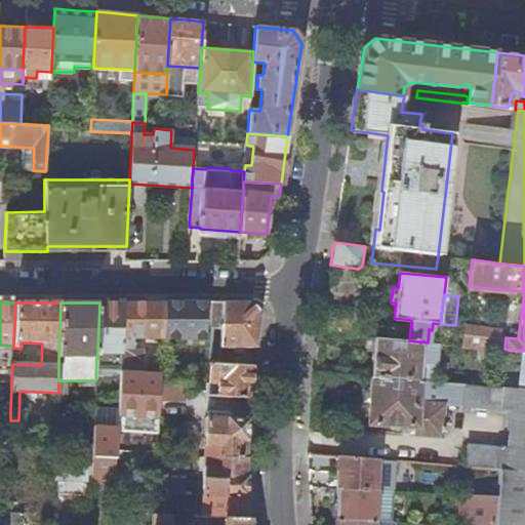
[(121,354),(123,303),(111,303),(99,303),(97,353),(121,354)]
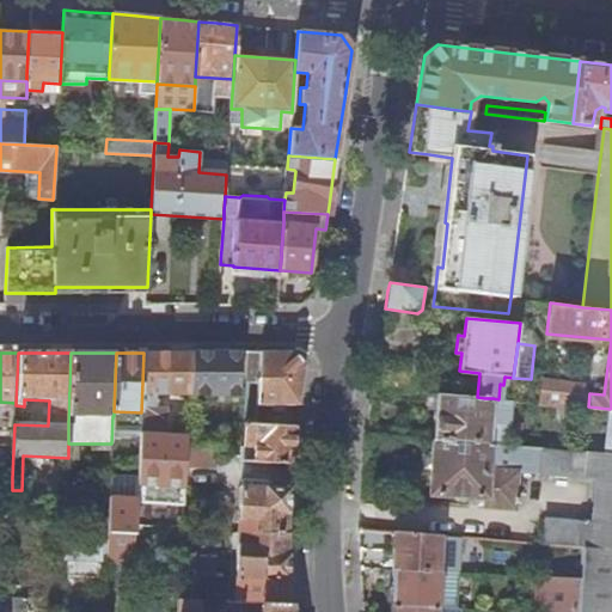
[(166,353),(144,353),(141,412),(141,420),(136,499),(136,506),(135,513),(183,516),(185,469),(187,450),(187,447),(187,435),(169,434),(171,407),(155,405),(155,393),(189,395),(191,353),(166,353)]
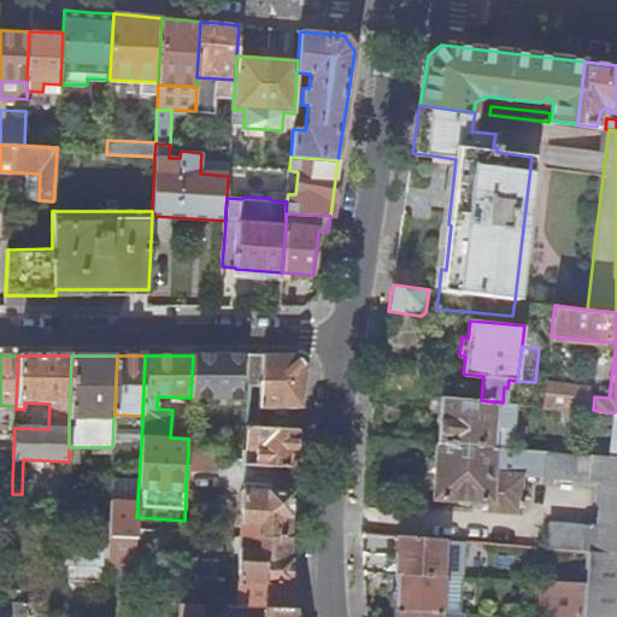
[(212,356),(193,356),(191,398),(241,398),(242,377),(241,377),(227,377),(228,356),(212,356)]
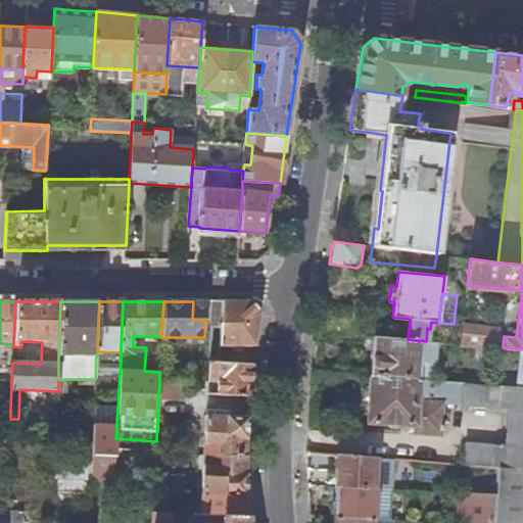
[(205,301),(193,301),(192,320),(204,320),(205,301)]
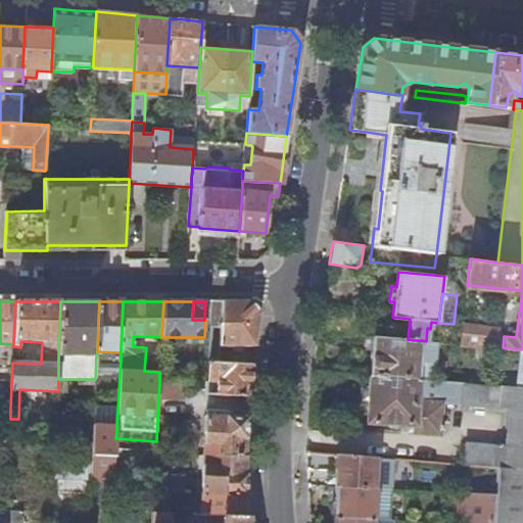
[(251,301),(211,301),(210,328),(222,328),(221,347),(254,346),(259,312),(251,301)]
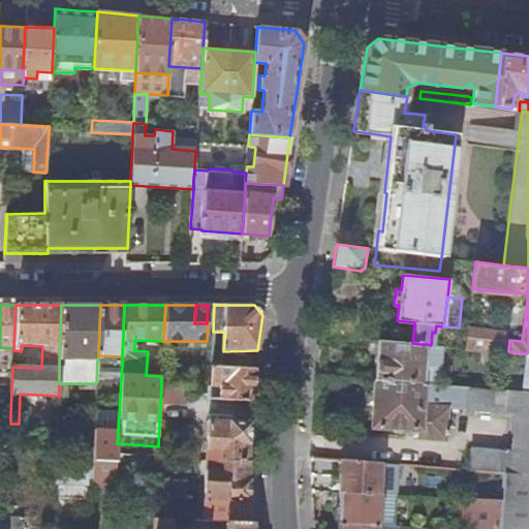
[(353,320),(351,338),(360,339),(365,339),(367,322),(353,320)]
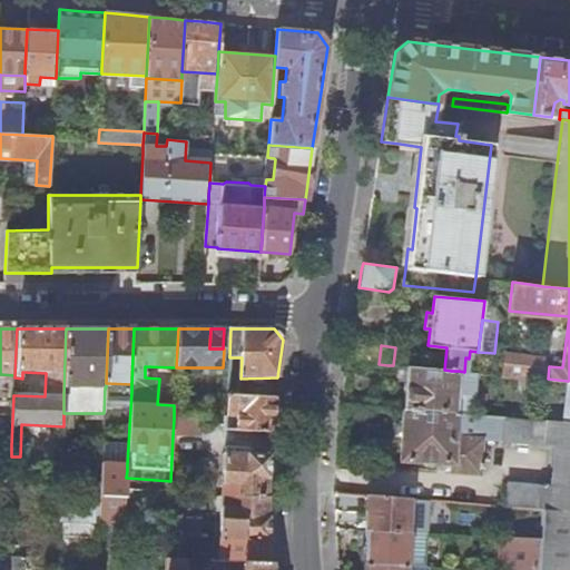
[(543,356),(505,352),(503,375),(541,379),(543,356)]
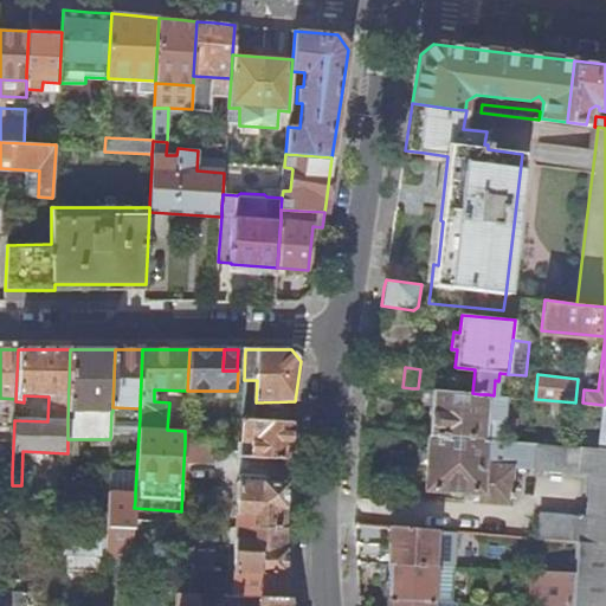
[(257,380),(244,380),(240,444),(252,444),(251,459),(288,461),(290,430),(291,421),(253,420),(255,403),(256,403),(257,380)]
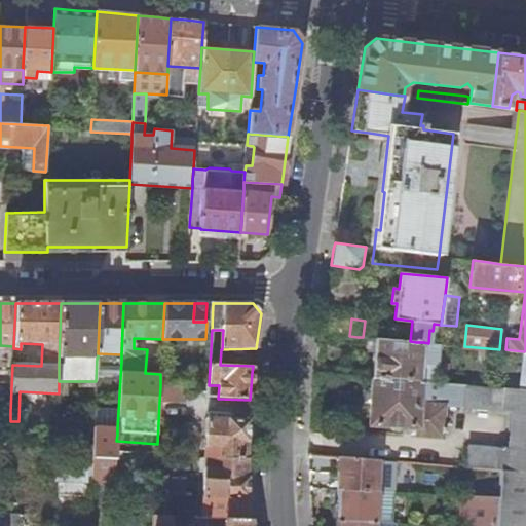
[(410,341),(374,338),(373,377),(404,379),(421,381),(437,382),(438,353),(423,352),(423,342),(416,342),(410,341)]
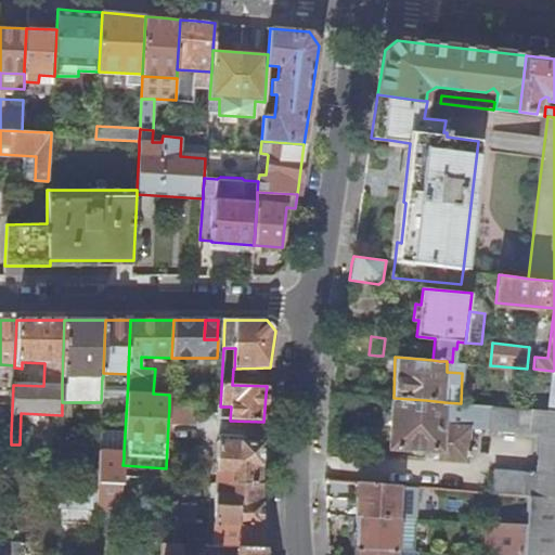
[(426,400),(394,398),(392,422),(390,460),(418,462),(420,450),(440,452),(440,459),(467,460),(468,428),(442,426),(444,402),(426,400)]
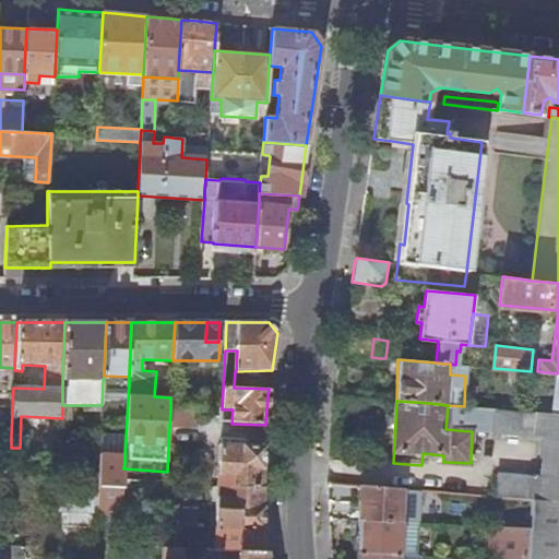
[(533,501),(558,502),(558,413),(555,413),(464,406),(448,405),(445,429),(472,431),(542,435),(537,474),(498,471),(495,497),(533,501)]
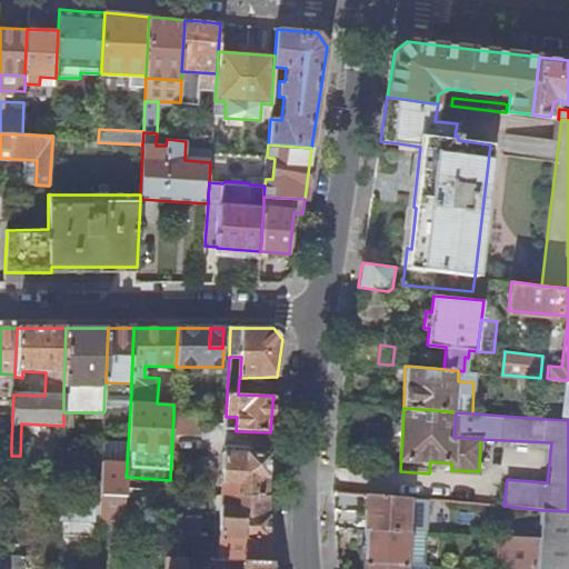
[(200,416),(173,416),(173,418),(172,436),(199,436),(200,416)]
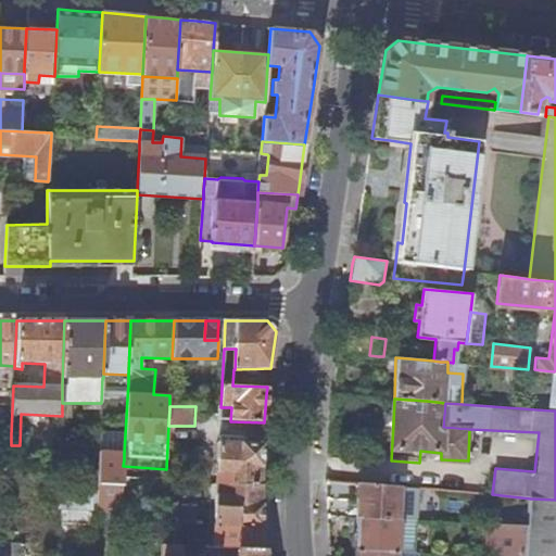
[(216,484),(262,485),(264,444),(218,442),(216,484)]
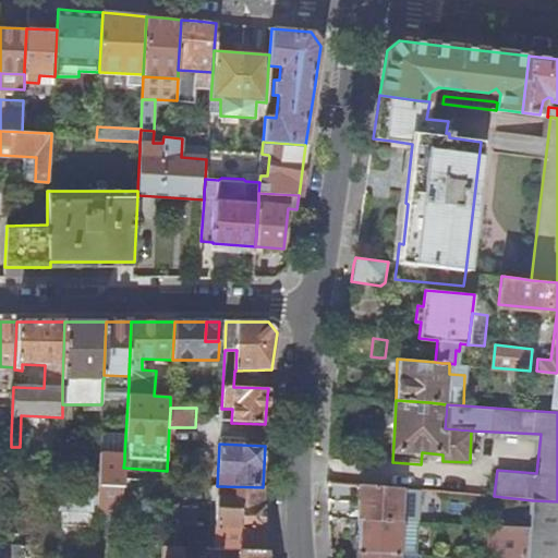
[(124,461),(124,455),(100,453),(99,471),(99,483),(99,486),(123,487),(123,481),(123,468),(124,461)]
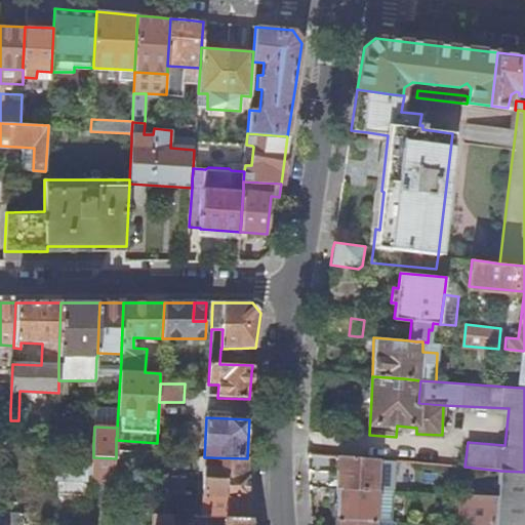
[(93,454),(93,443),(84,442),(83,453),(93,454)]
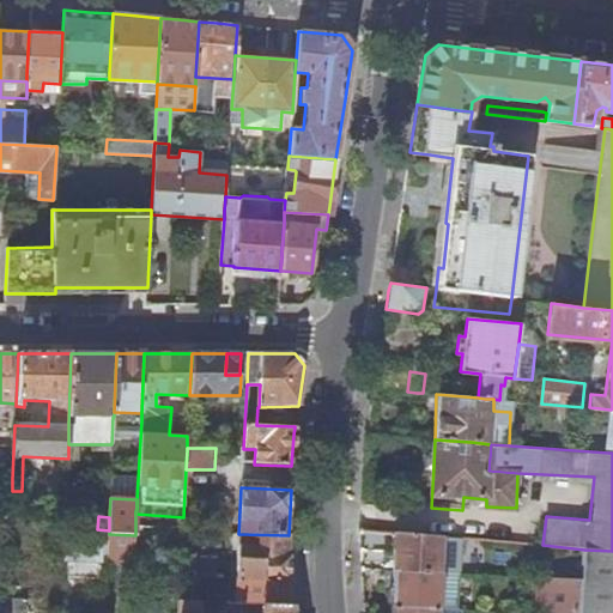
[(66,528),(64,562),(102,563),(103,542),(85,541),(85,529),(66,528)]
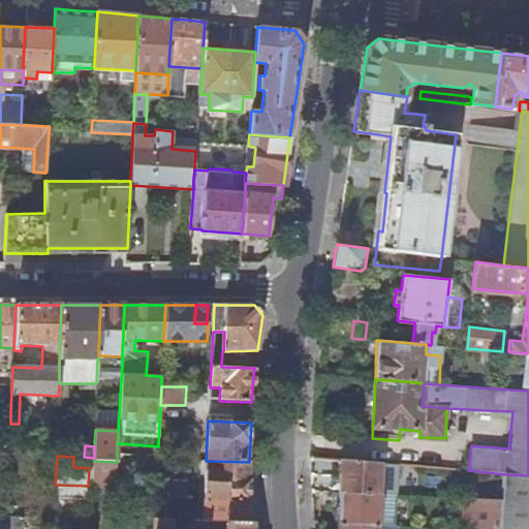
[(117,462),(116,469),(137,469),(138,457),(117,456),(117,462)]
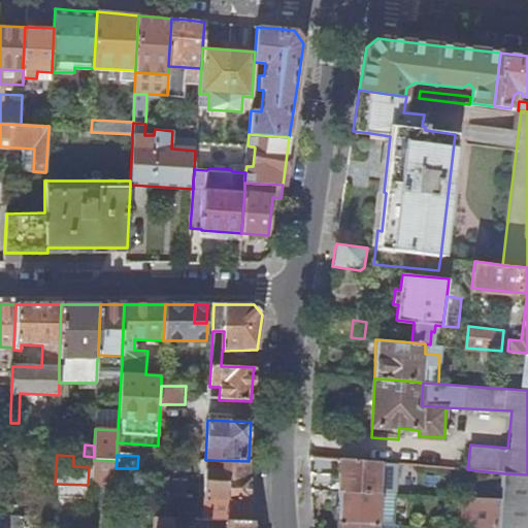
[(372,462),(338,459),(337,491),(371,493),(380,493),(381,462),(372,462)]
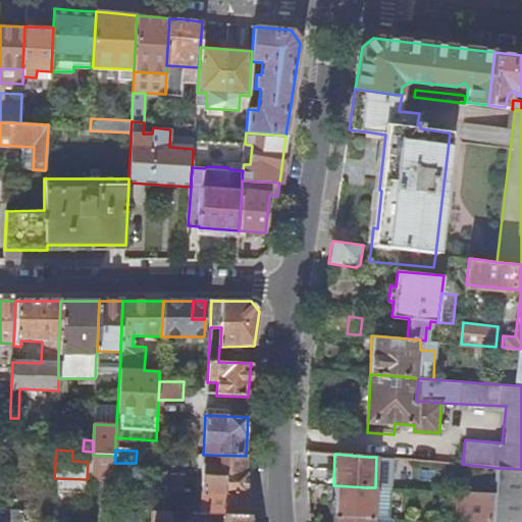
[(101,476),(113,476),(114,468),(114,463),(115,456),(93,455),(92,475),(101,476)]
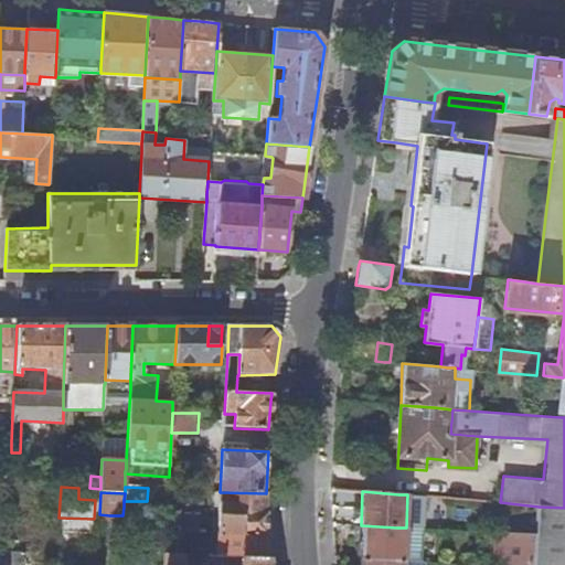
[(217,534),(268,536),(267,519),(266,493),(220,492),(217,534)]
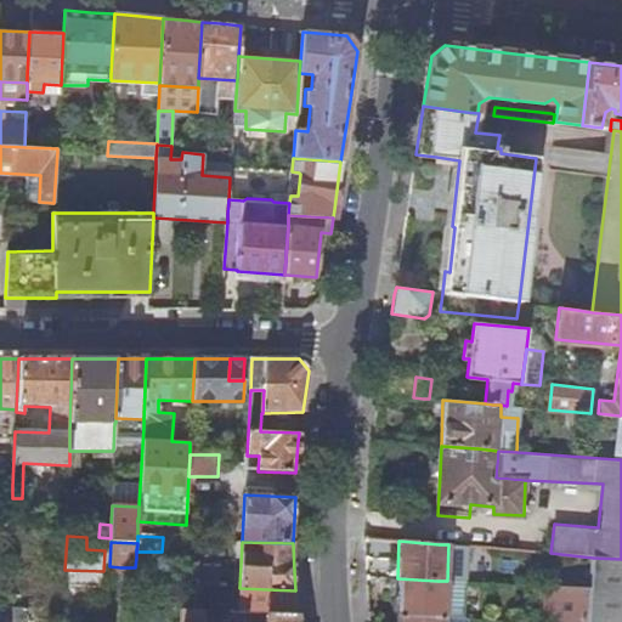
[(467,582),(468,547),(448,544),(447,581),(467,582)]
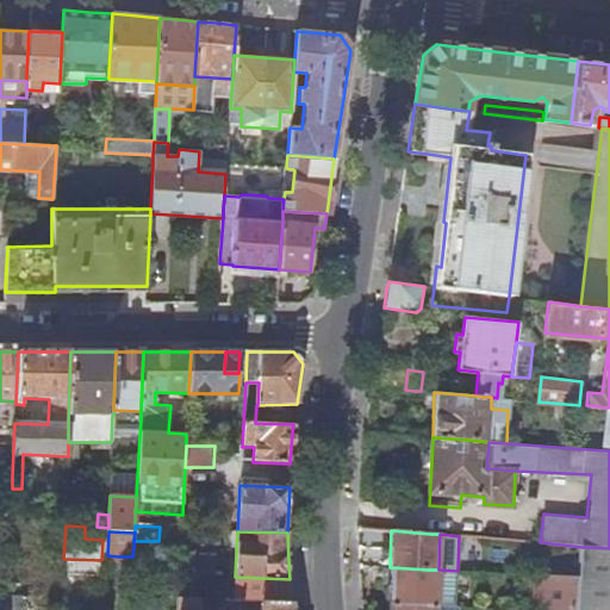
[(609,609),(609,548),(582,547),(579,577),(577,609),(609,609)]
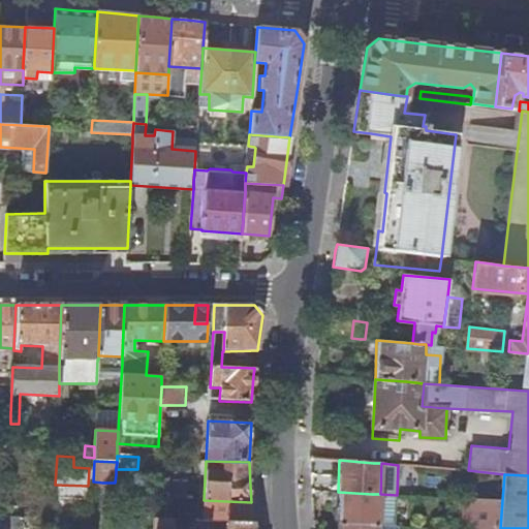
[(158,499),(181,499),(181,481),(159,481),(158,499)]
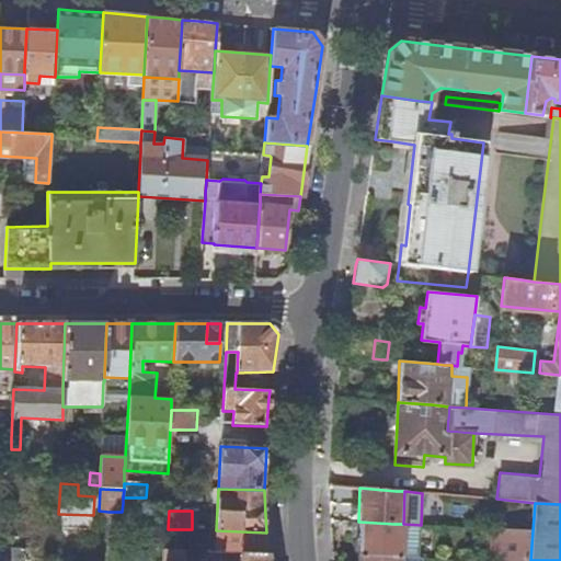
[(395,524),(358,522),(358,536),(357,554),(402,557),(403,538),(403,524),(395,524)]
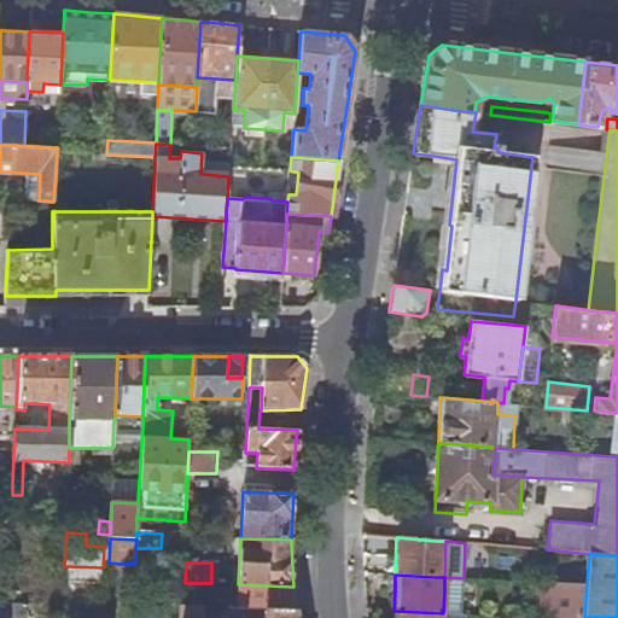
[(464,578),(444,577),(444,593),(443,613),(455,614),(461,614),(462,588),(464,578)]
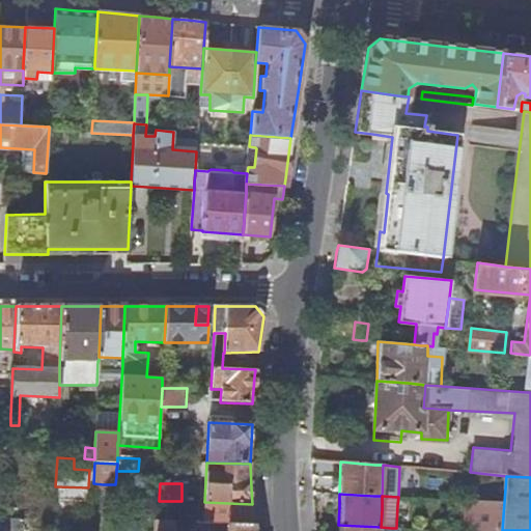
[(502,530),(504,502),(459,500),(459,504),(466,505),(464,530),(502,530)]
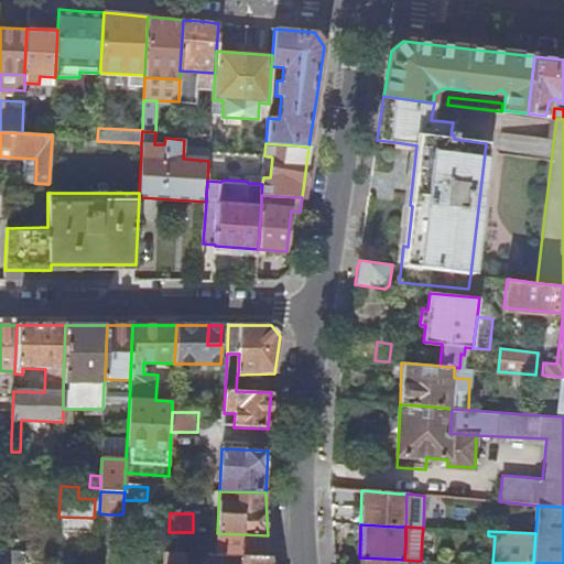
[(268,535),(217,533),(216,556),(269,559),(268,535)]
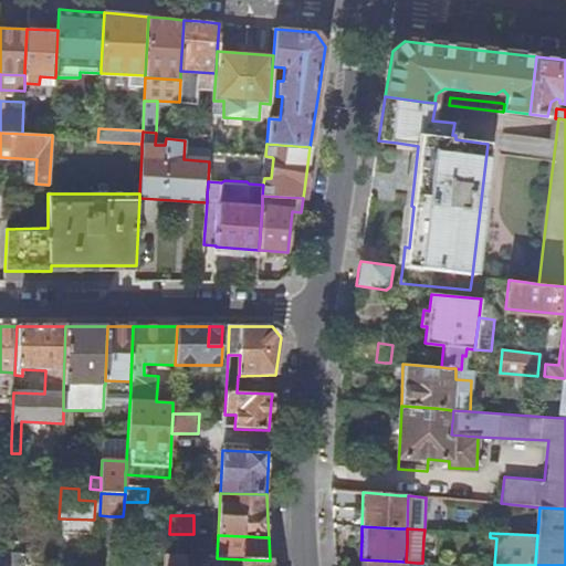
[(171,538),(170,556),(197,557),(198,540),(171,538)]
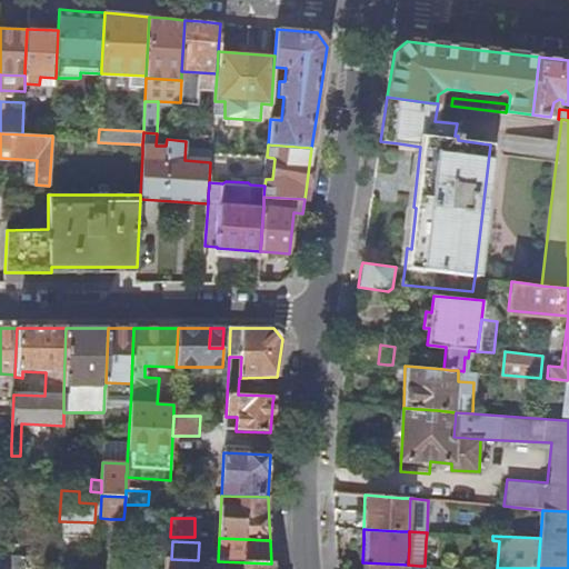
[(7,568),(23,568),(25,556),(7,555),(7,568)]
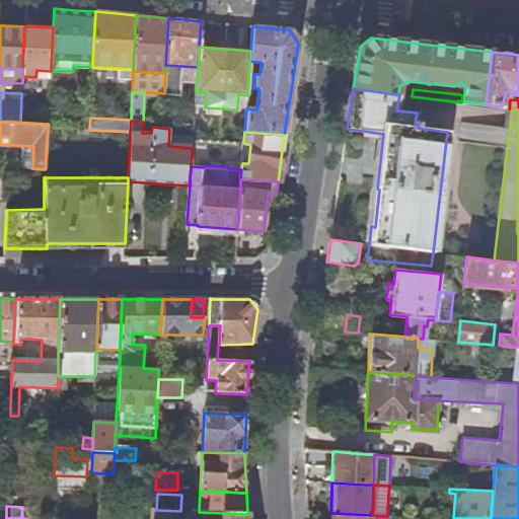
[(167,518),(168,518),(177,518),(247,518),(247,514),(199,512),(151,510),(150,518),(167,518)]
